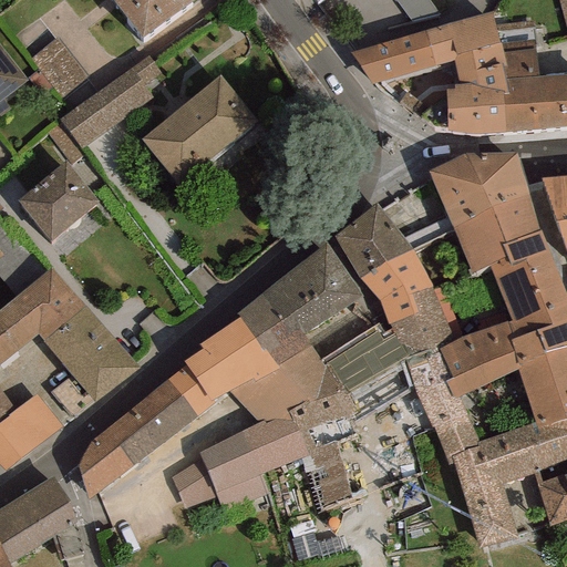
[(194,0),(193,0),(112,0),(142,39),(194,0)]
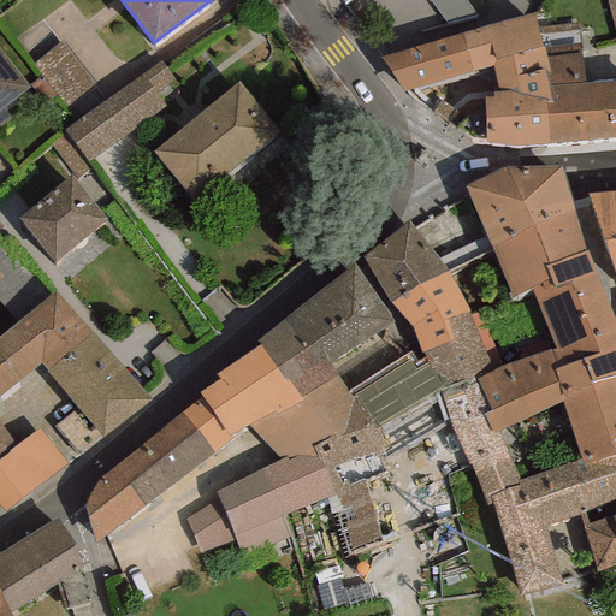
[(465,0),(427,0),(446,25),(477,15),(465,0)]
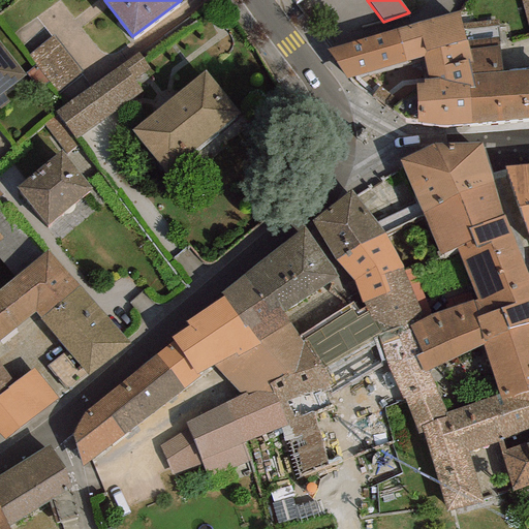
[(462,24),(459,11),(396,29),(405,62),(423,57),(427,80),(423,80),(423,84),(416,84),(417,121),(444,125),(470,124),(469,88),(473,87),(468,63),(471,62),(466,40),(462,24)]
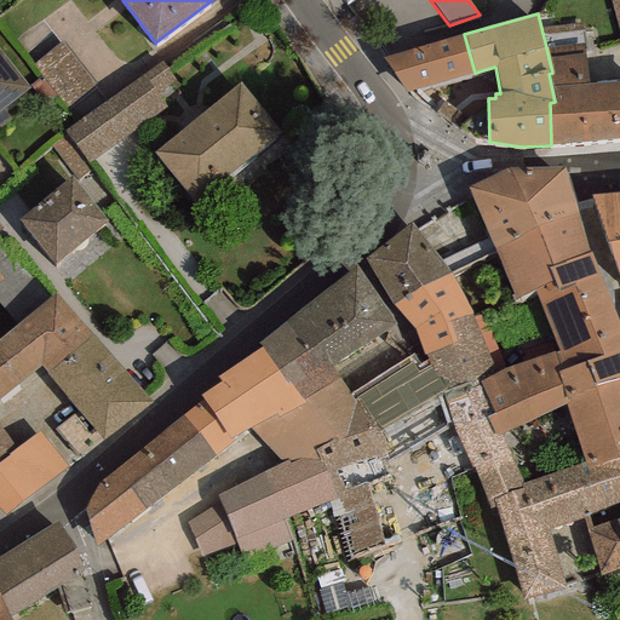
[(619,81),(589,84),(579,24),(541,28),(546,47),(552,73),(549,74),(555,102),(550,103),(551,145),(619,138),(619,81)]
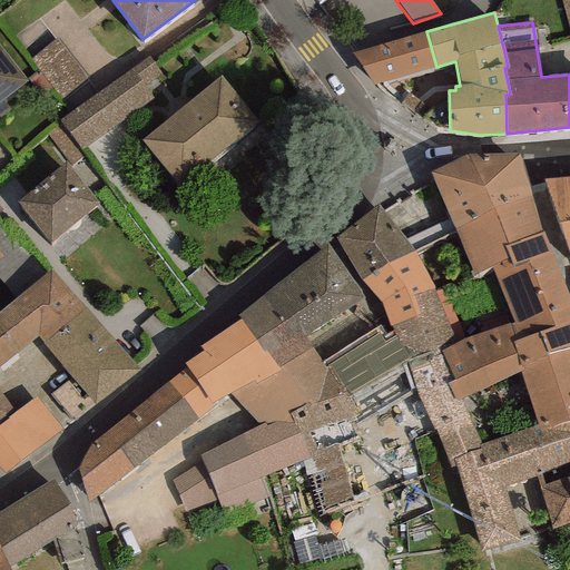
[(436,67),(426,31),(352,53),(373,86),(436,67)]
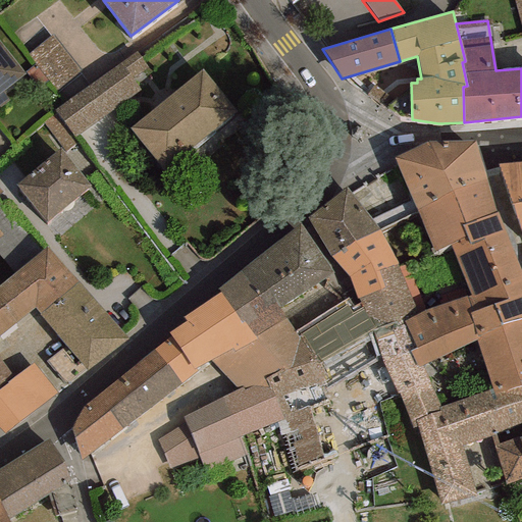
[(82,73),(53,36),(28,54),(57,92),(82,73)]
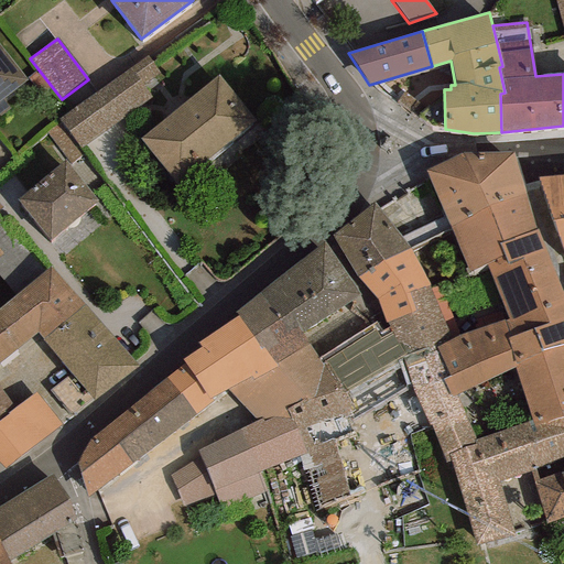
[(0,100),(26,80),(0,45),(0,100)]
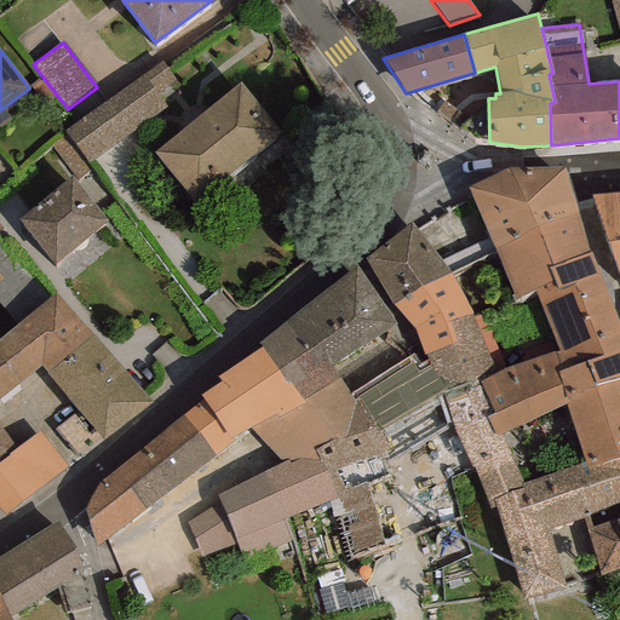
[(176,81),(162,63),(64,132),(67,135),(86,164),(166,107),(158,95),(176,81)]
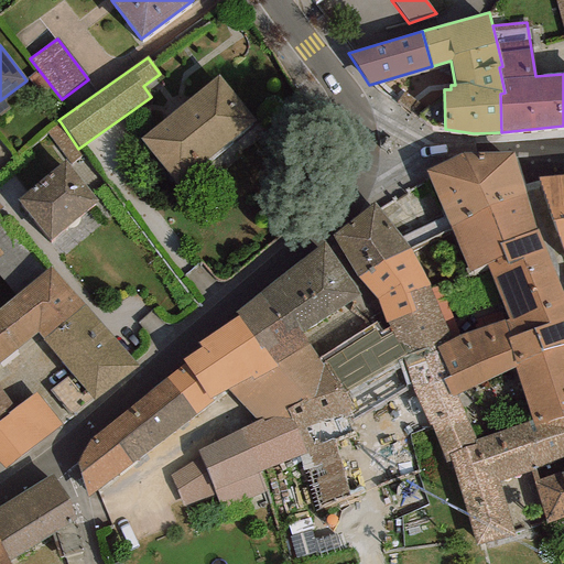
[(258,122),(218,74),(139,138),(179,186),(258,122)]
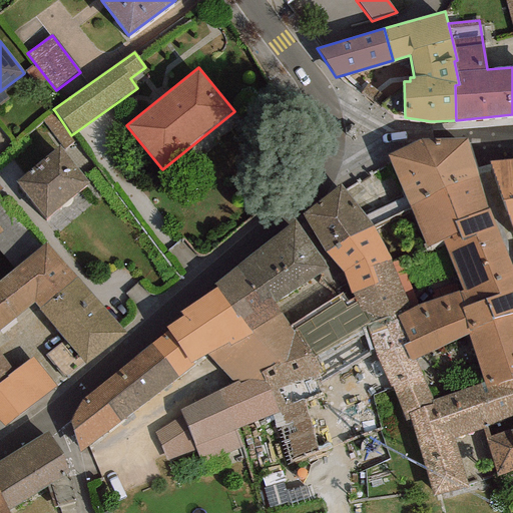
[(42,121),(63,149),(75,140),(71,135),(55,111),(42,121)]
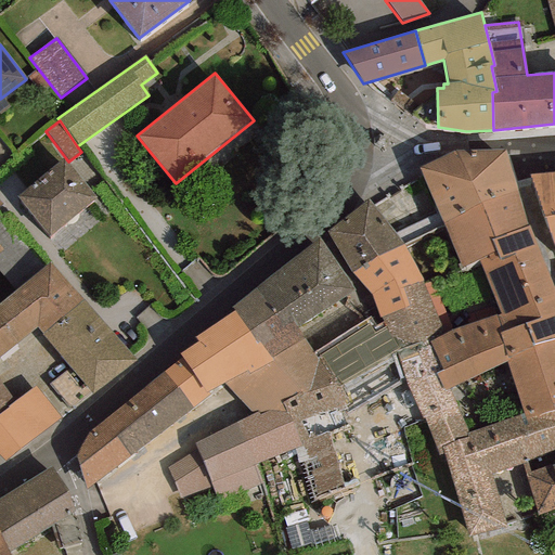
[(517,191),(504,150),(455,150),(420,167),(424,176),(442,223),(480,203),(517,191)]
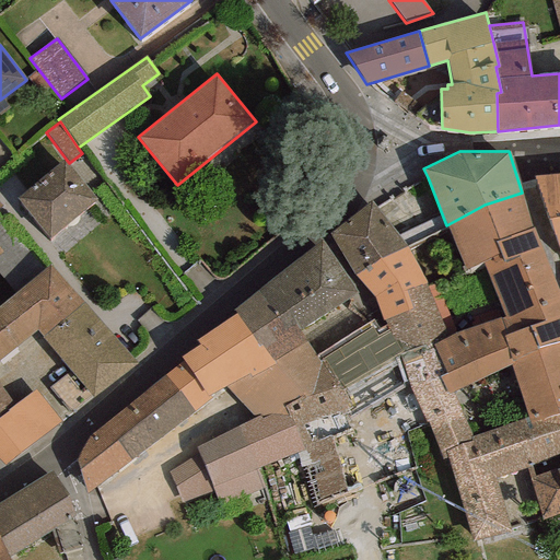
[(96,199),(66,160),(16,198),(50,240),(96,199)]
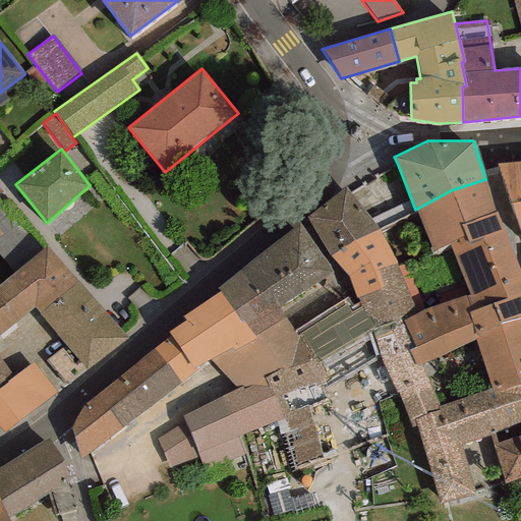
[(520,235),(520,161),(498,164),(520,235)]
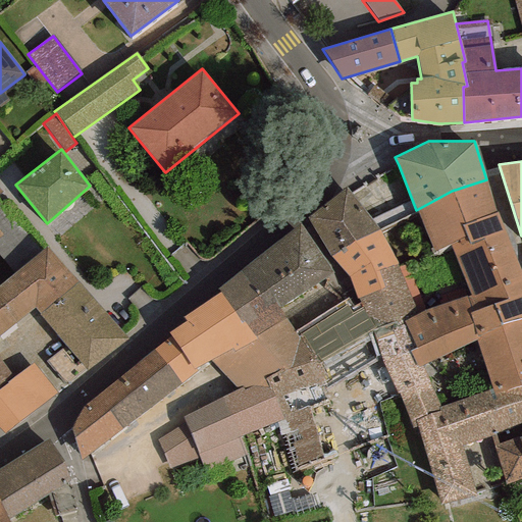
[(331,256),(355,242),(379,230),(416,210),(399,165),(353,195),(347,187),(307,218),(331,256)]
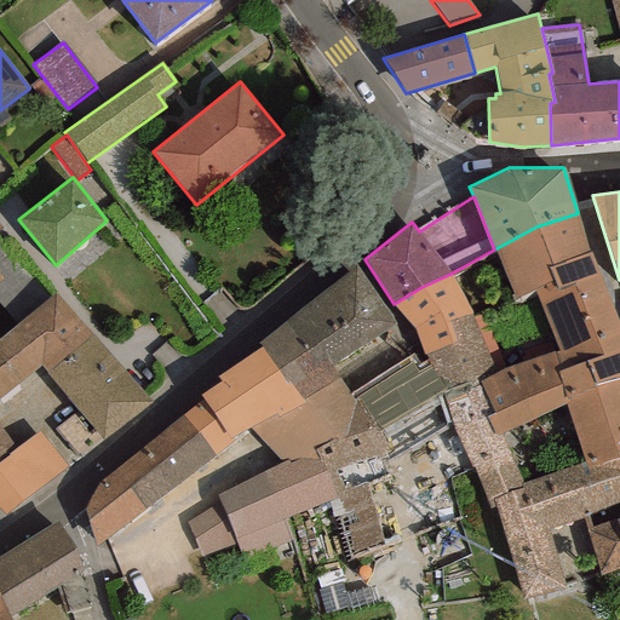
[(550,268),(589,252),(578,213),(537,227),(494,250),(516,298),(535,290),(555,281),(550,268)]
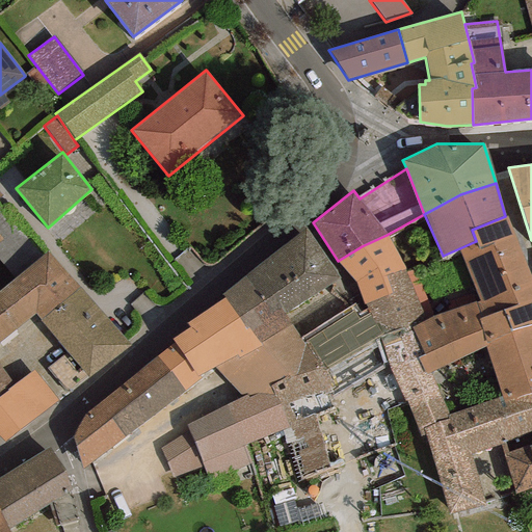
[(486,341),(531,325),(531,280),(505,216),(472,230),(476,241),(459,248),(479,300),(476,302),(481,318),(479,318),(486,341)]
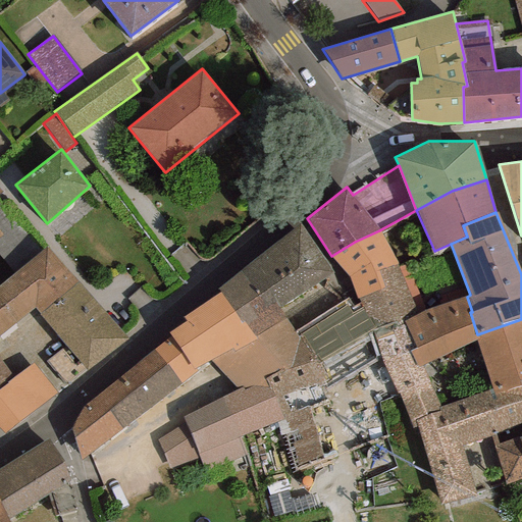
[(332,273),(300,223),(271,246),(302,293),(332,273)]
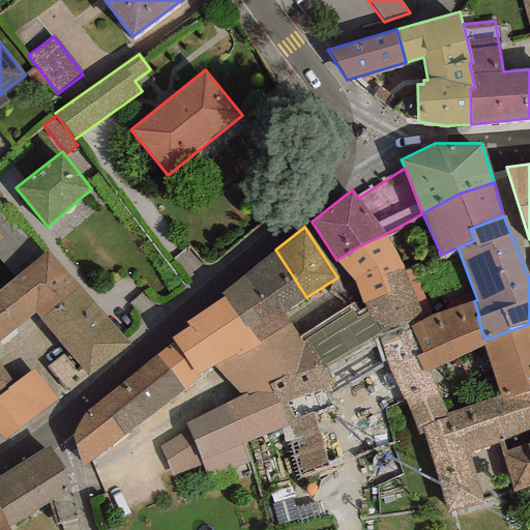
[(403,268),(385,234),(360,245),(336,260),(355,282),(362,302),(389,292),(384,275),(403,268)]
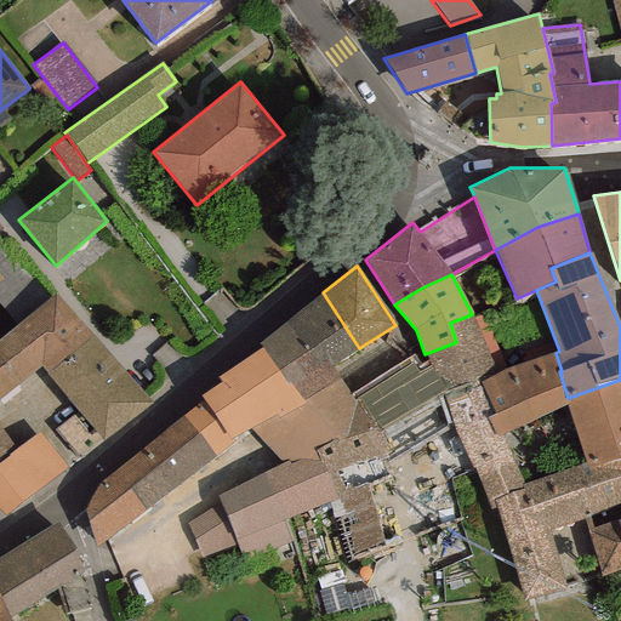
[(0,340),(0,398),(41,365),(47,372),(95,335),(55,292),(0,340)]
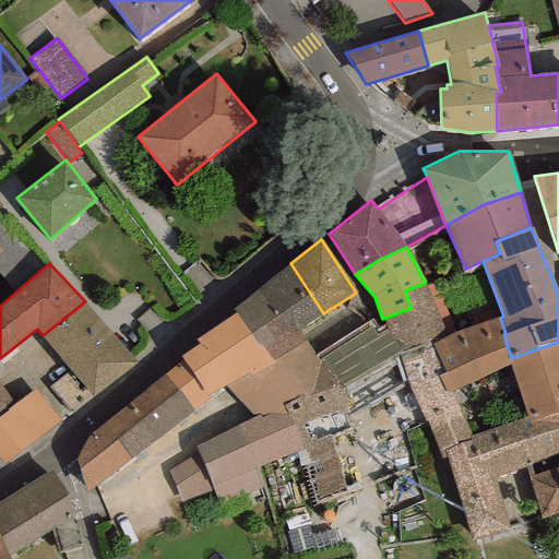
[(298,331),(323,313),(290,263),(257,289),(286,329),(294,323),(298,331)]
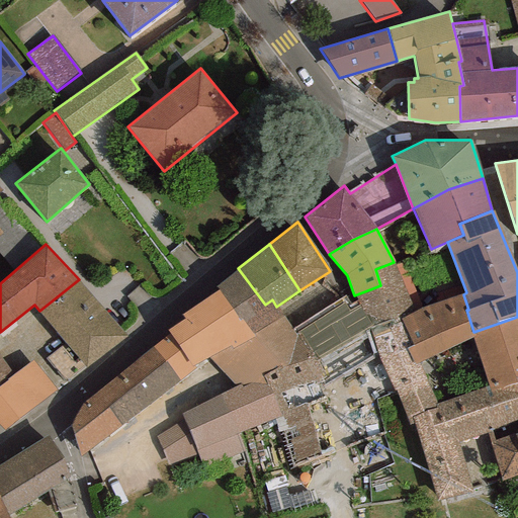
[(414,312),(394,262),(375,269),(380,285),(354,295),(357,300),(371,327),(393,319),(395,321),(401,320),(414,312)]
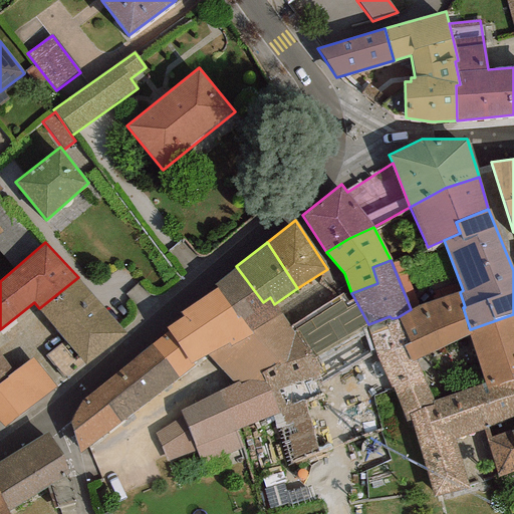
[(214,284),(216,287),(237,318),(240,316),(251,331),(280,313),(274,304),(270,297),(263,302),(236,266),(214,284)]
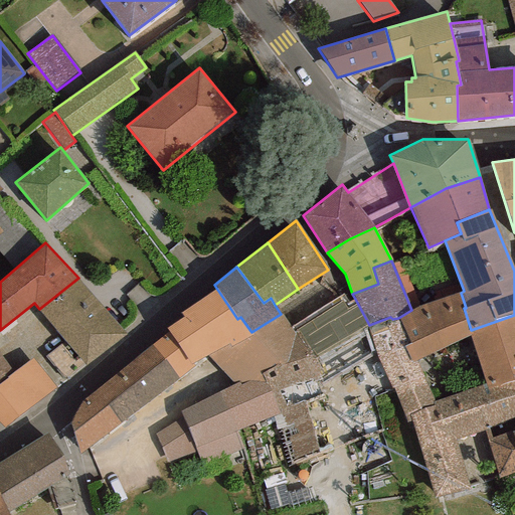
[(84,366),(127,335),(78,278),(39,309),(84,366)]
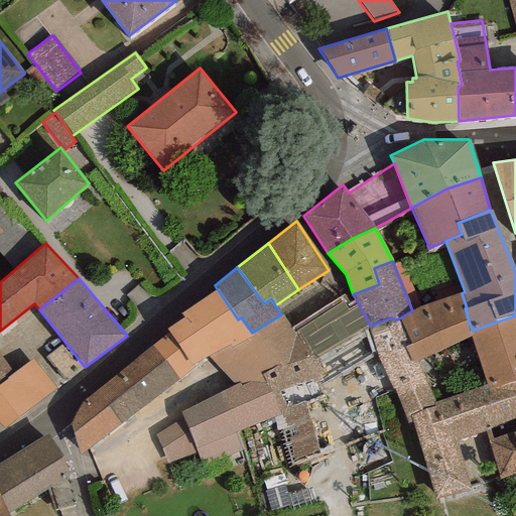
[(238,319),(217,288),(180,313),(183,317),(167,329),(169,333),(152,345),(178,379),(195,367),(194,365),(208,357),(229,344),(231,348),(255,336),(252,333),(241,317),(238,319)]
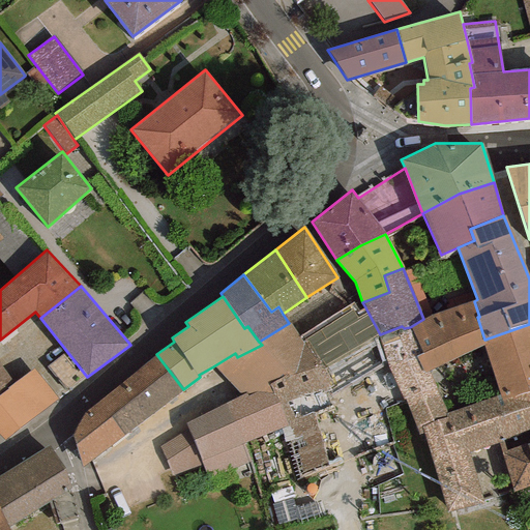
[(479,317),(474,301),(431,315),(423,319),(410,327),(423,353),(416,356),(425,373),(429,372),(483,345),(486,345),(484,340),(477,317),(479,317)]
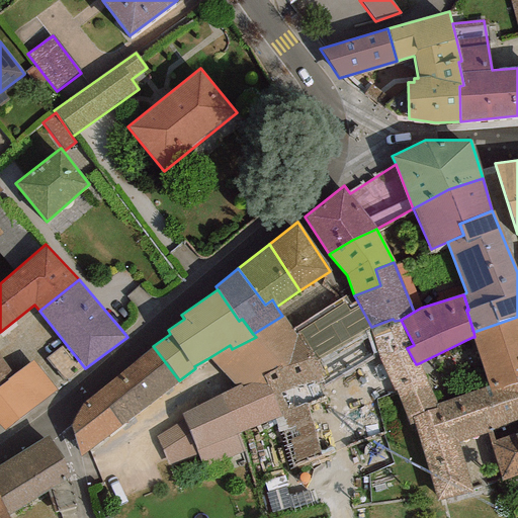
[(298,332),(318,360),(369,328),(371,327),(357,300),(350,304),(345,296),(292,329),(296,334),(298,332)]
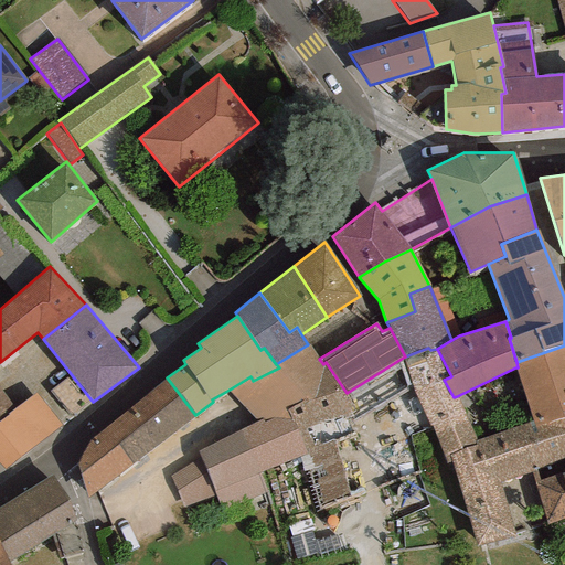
[(322,505),(350,496),(336,440),(359,430),(351,414),(355,409),(347,393),(326,362),(323,364),(319,359),(308,344),(276,364),(279,368),(253,381),(251,376),(227,391),(257,422),(262,419),(264,423),(273,418),(292,419),(307,454),(322,505)]
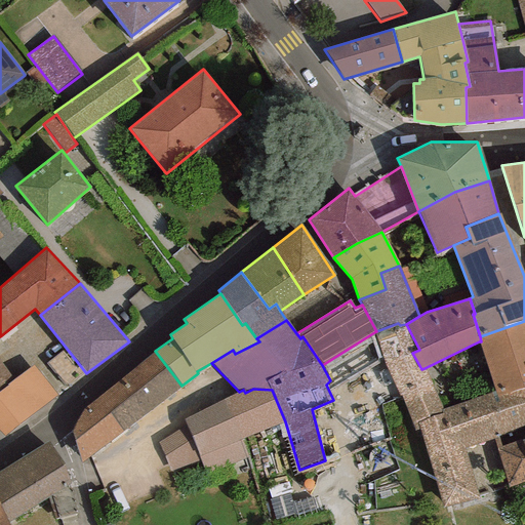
[(495,391),(497,397),(524,389),(524,321),(480,336),(481,341),(479,341),(495,391)]
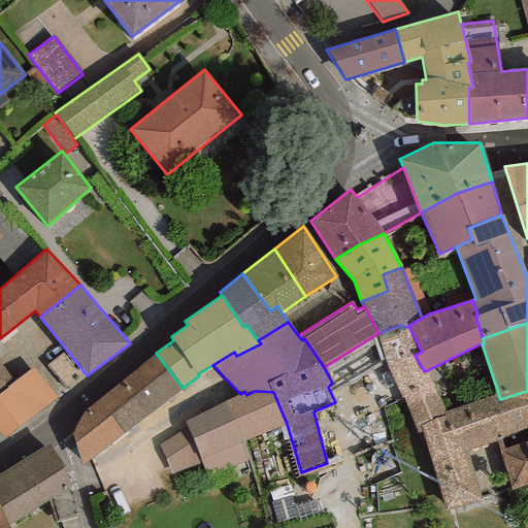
[(381,343),(386,364),(401,398),(403,397),(434,386),(427,370),(424,371),(415,355),(422,352),(408,326),(402,327),(400,325),(378,333),(376,334),(381,343)]
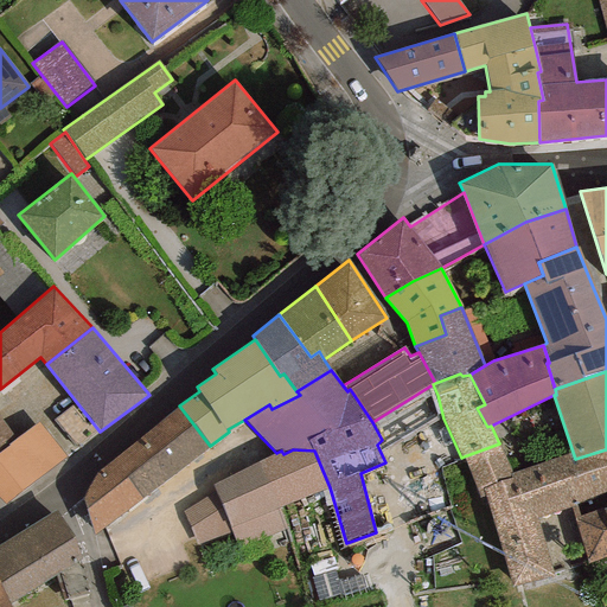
[(95,535),(210,446),(179,406),(98,474),(84,498),(95,535)]
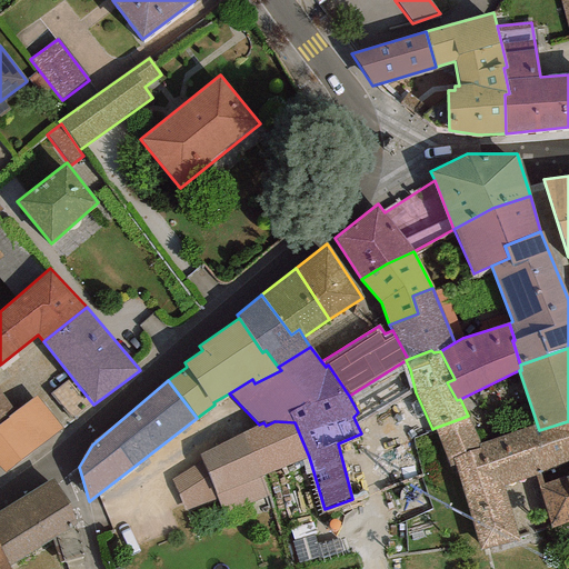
[(61,429),(37,397),(15,411),(0,392),(0,468),(5,473),(61,429)]
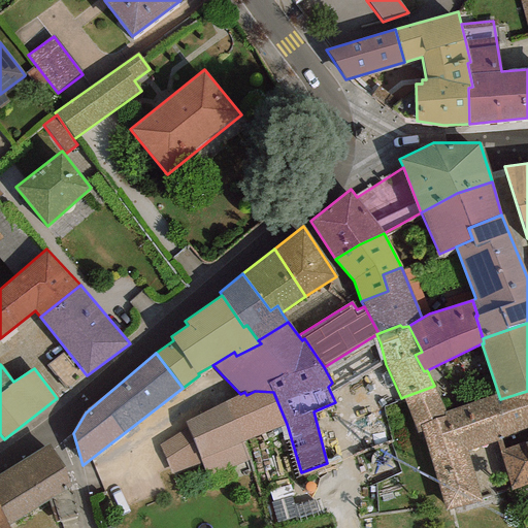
[(459,452),(444,411),(434,386),(403,397),(417,432),(422,431),(446,510),(483,501),(466,451),(459,452)]
